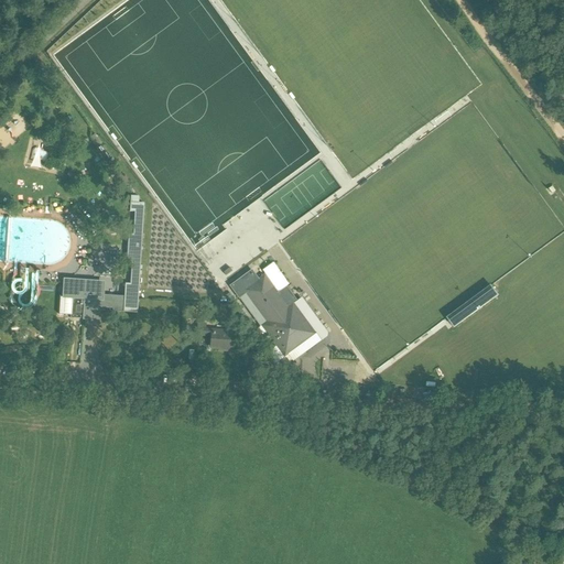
[(112,159),(107,162),(111,167),(117,164),(112,159)]
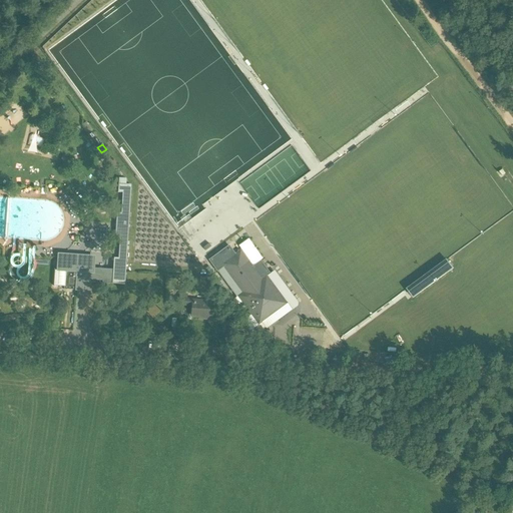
[(129,206),(130,185),(126,184),(126,179),(119,178),(118,192),(123,192),(122,206),(121,213),(117,213),(115,237),(120,238),(119,259),(114,259),(113,271),(98,270),(94,269),(94,280),(94,281),(102,281),(102,284),(124,285),(125,276),(125,271),(129,206)]
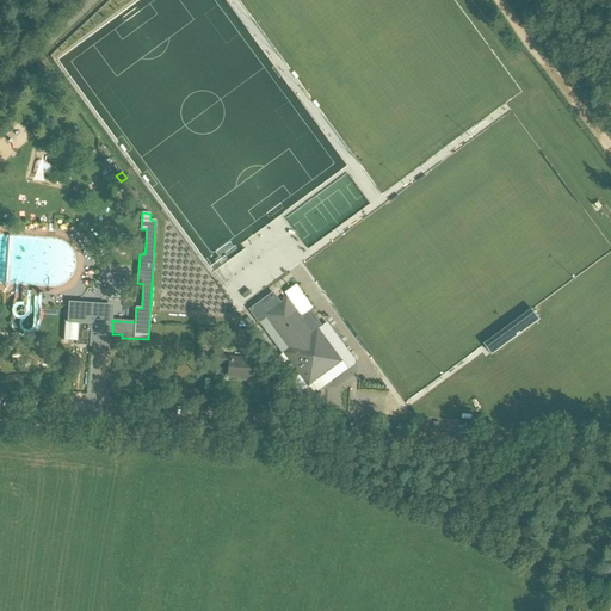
[(281,303),(272,292),(248,310),(258,325),(266,319),(289,349),(283,353),(308,388),(343,363),(319,329),(322,326),(310,310),(301,318),(295,310),(287,298),(281,303)]
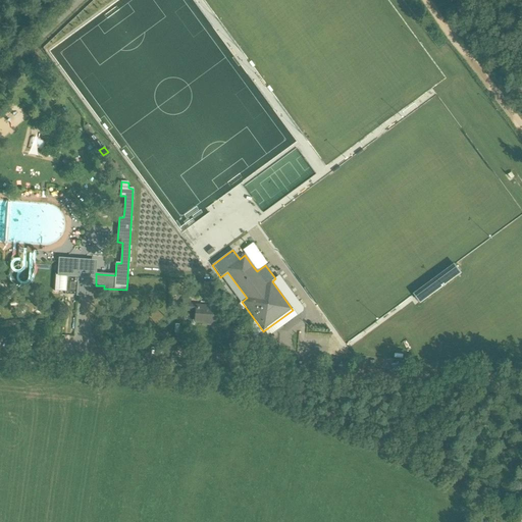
[(93,284),(96,285),(96,284),(97,260),(58,258),(57,275),(67,276),(67,275),(77,276),(76,296),(84,296),(85,288),(85,283),(93,283),(93,284)]
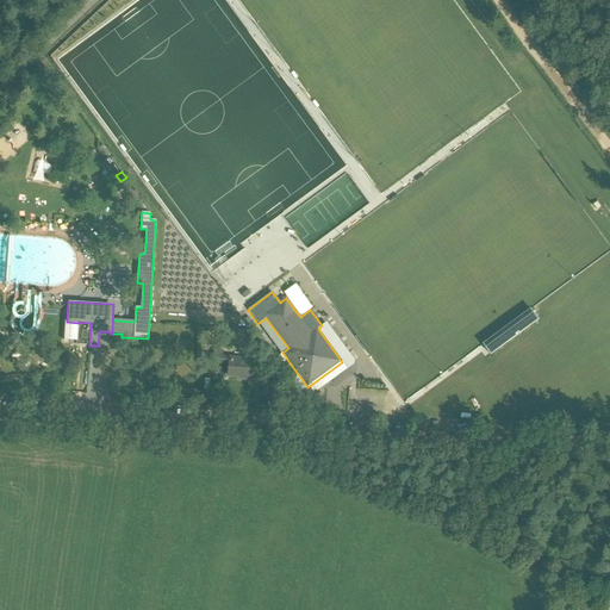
[(484,344),(491,354),(540,319),(531,309),(484,344)]
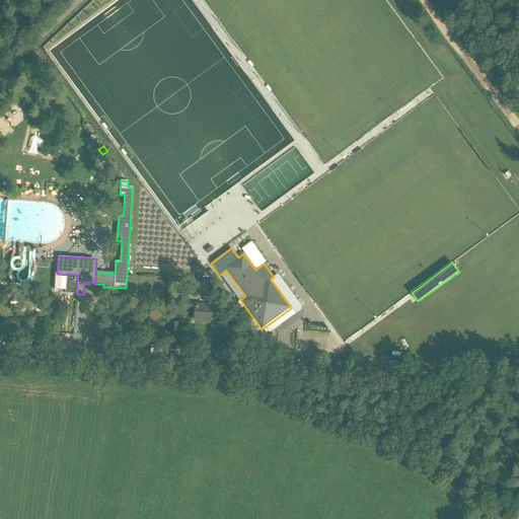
[(57,274),(55,274),(54,289),(65,290),(64,293),(76,294),(77,275),(67,274),(67,275),(57,274)]
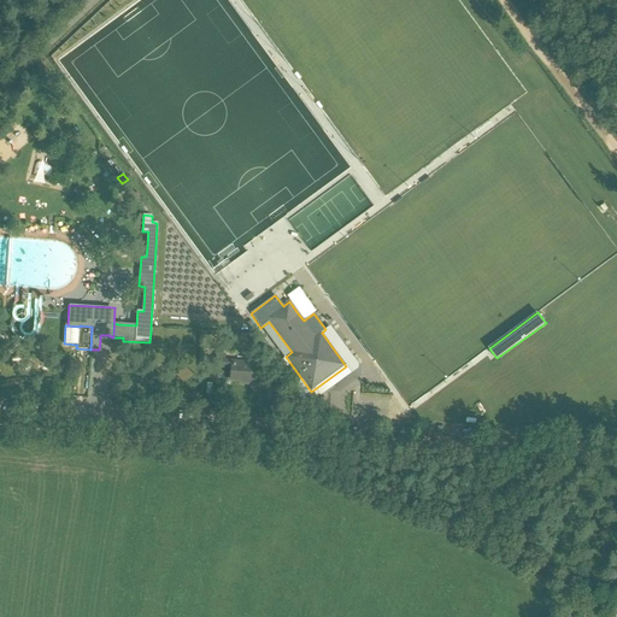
[(333,325),(325,331),(356,372),(364,368),(333,325)]
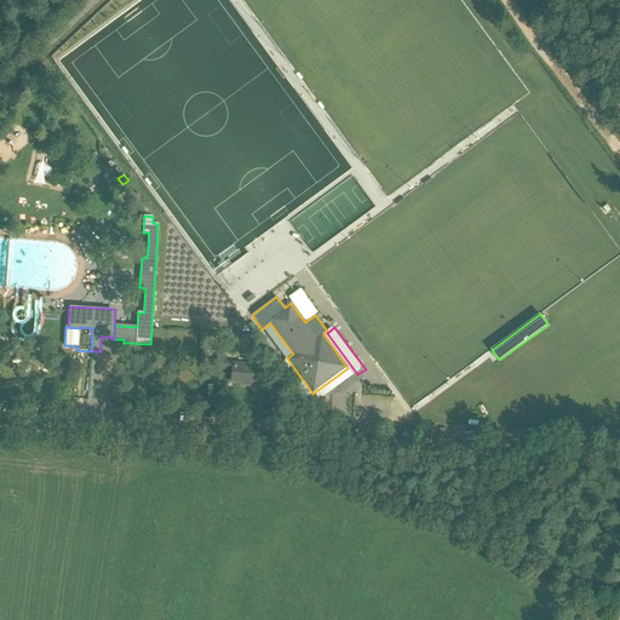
[(257,385),(258,365),(225,362),(227,356),(217,356),(217,369),(233,371),(231,383),(241,384),(241,386),(250,386),(250,384),(257,385)]
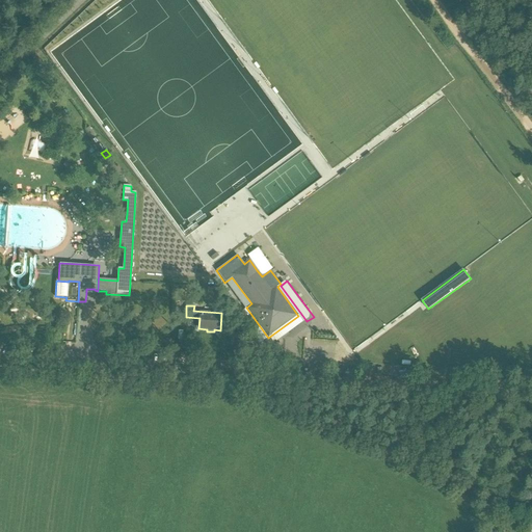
[(283,350),(273,351),(274,364),(284,363),(283,350)]
